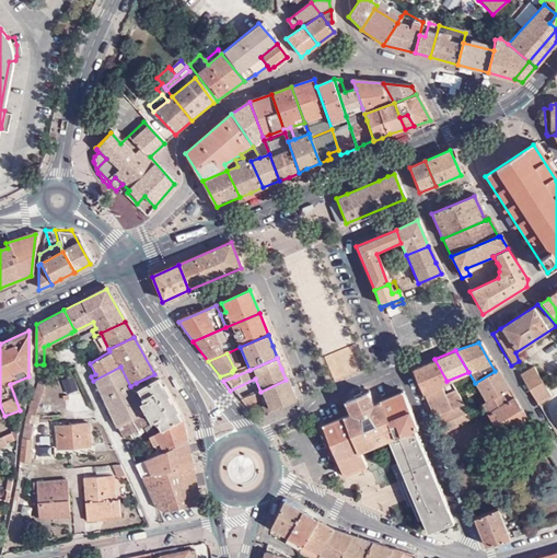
[(447,381),(434,359),(417,365),(412,368),(421,391),(425,390),(429,392),(425,399),(432,418),(460,403),(461,402),(447,381)]
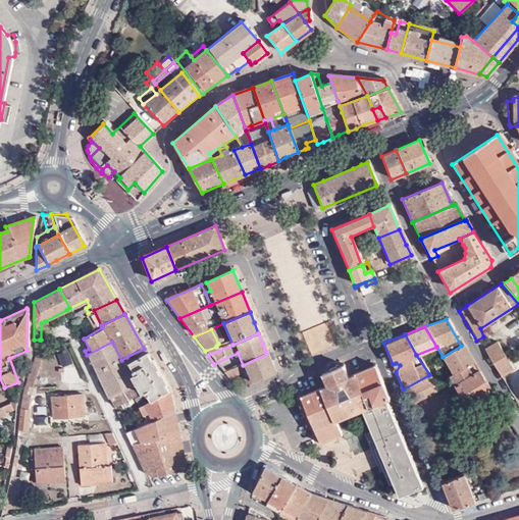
[(89,349),(84,339),(80,341),(85,351),(89,349)]
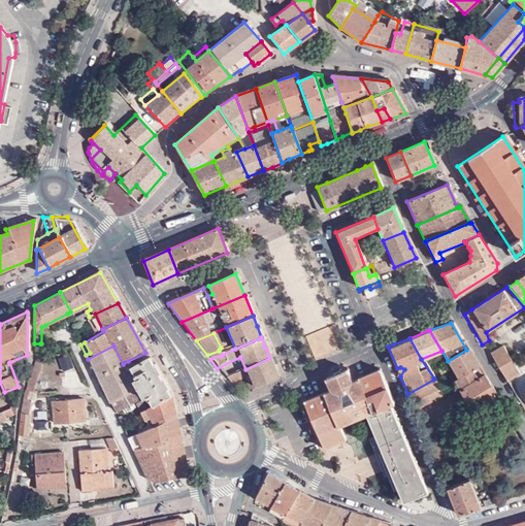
[(17,418),(14,436),(25,437),(26,418),(34,393),(32,392),(39,370),(39,352),(40,343),(34,343),(33,367),(18,411),(17,418)]
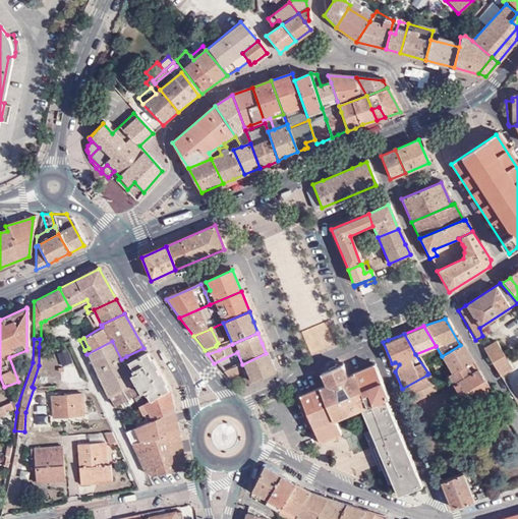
[(111,407),(138,392),(130,376),(124,363),(121,359),(112,341),(87,354),(111,407)]
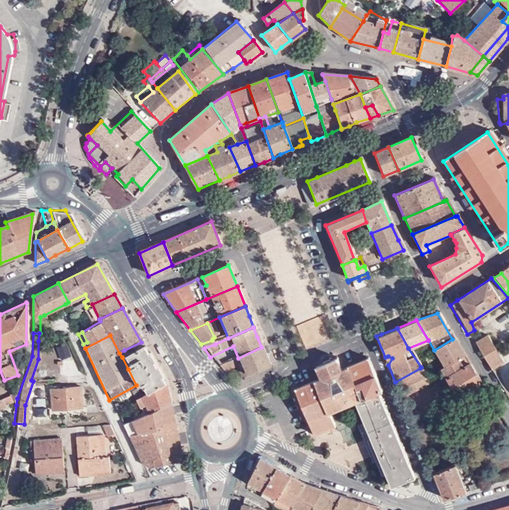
[(485,337),(473,344),(489,370),(501,363),(485,337)]
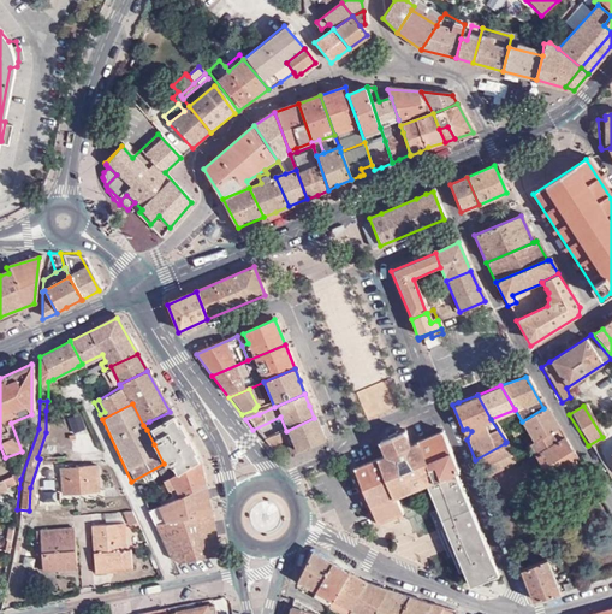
[(577,462),(544,408),(522,421),(529,434),(534,441),(527,444),(548,479),(577,462)]
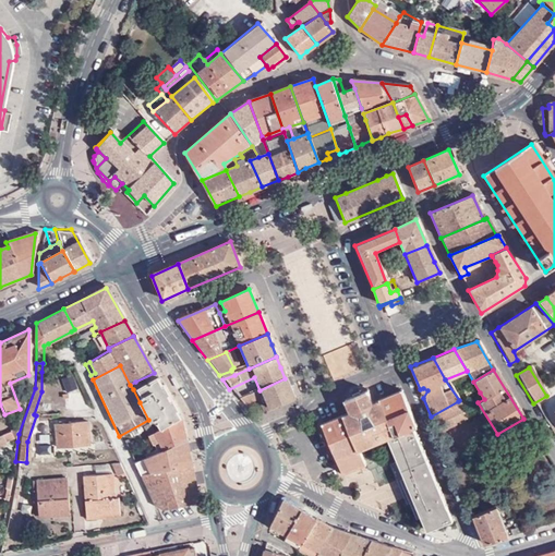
[(219,375),(222,379),(234,375),(231,371),(219,375)]
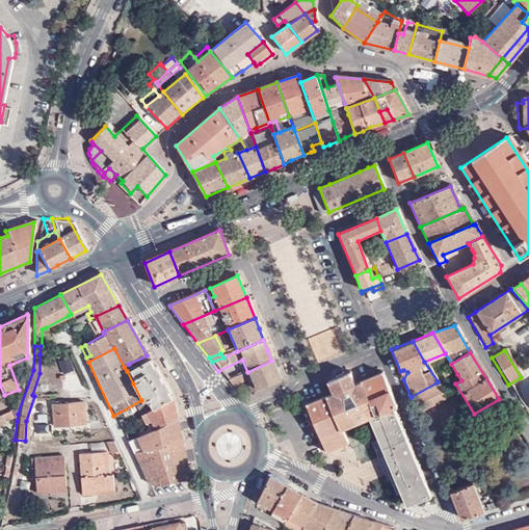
[(152,408),(172,399),(148,358),(136,363),(139,370),(133,373),(137,381),(139,380),(148,400),(152,408)]
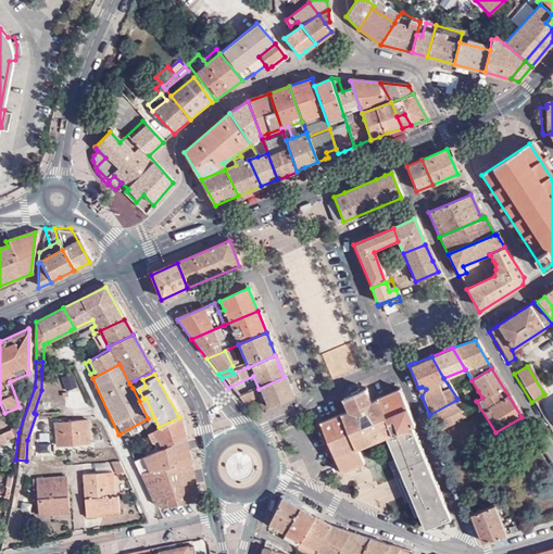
[(237,399),(242,406),(252,401),(256,414),(292,398),(289,389),(284,377),(259,389),(237,399)]
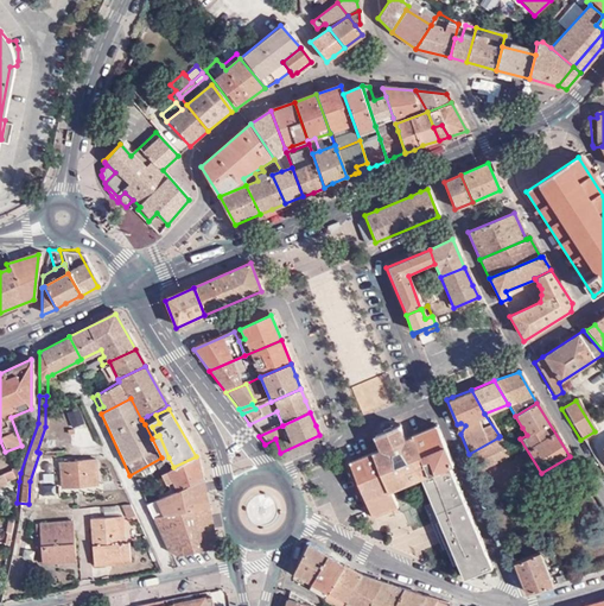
[(447,467),(451,466),(451,464),(434,427),(405,440),(399,425),(373,436),(379,450),(348,464),(370,518),(395,507),(388,492),(420,479),(440,529),(438,529),(446,548),(444,549),(451,566),(457,565),(463,579),(491,567),(447,467)]
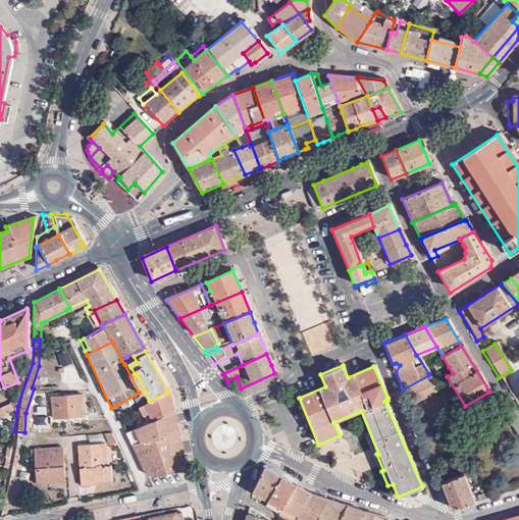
[(140,395),(145,393),(137,373),(135,374),(131,376),(139,393),(140,395)]
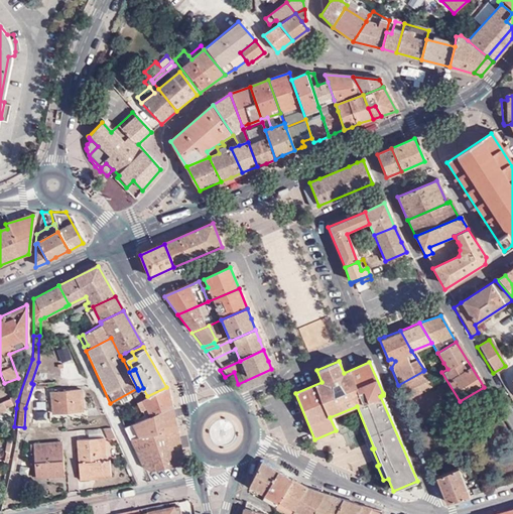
[(423,371),(398,385),(405,399),(431,387),(423,371)]
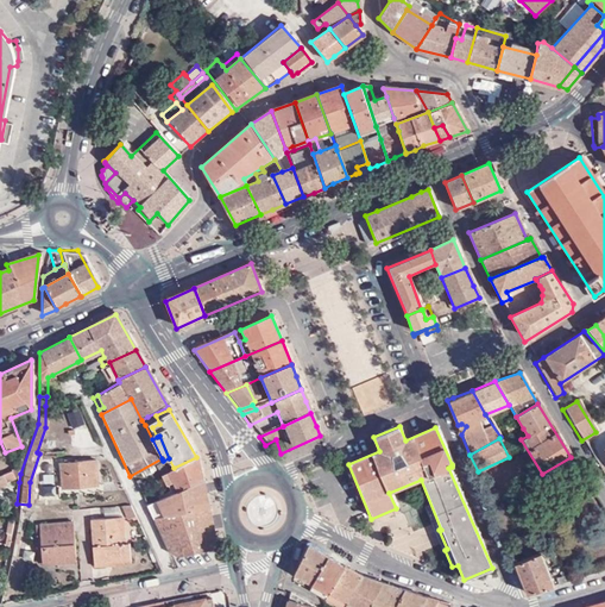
[(170,496),(201,482),(196,457),(174,468),(168,471),(168,473),(161,476),(170,496)]
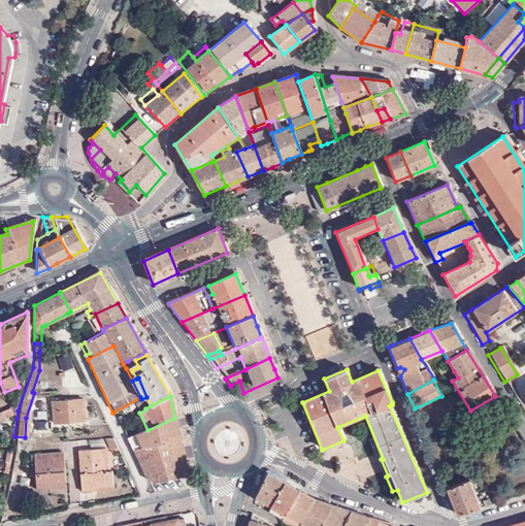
[(50,401),(51,425),(81,423),(80,401),(50,401)]
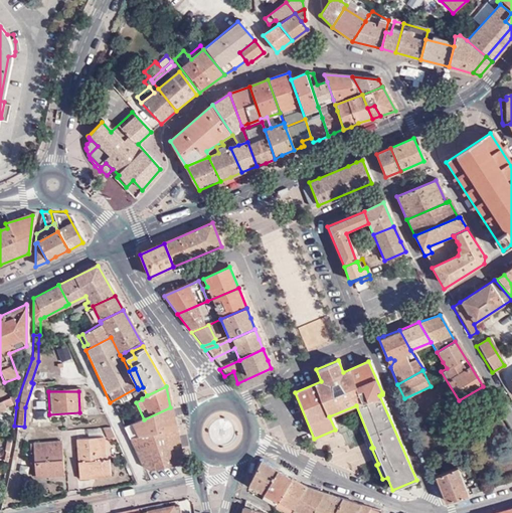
[(0,410),(10,406),(6,399),(0,401),(0,410)]
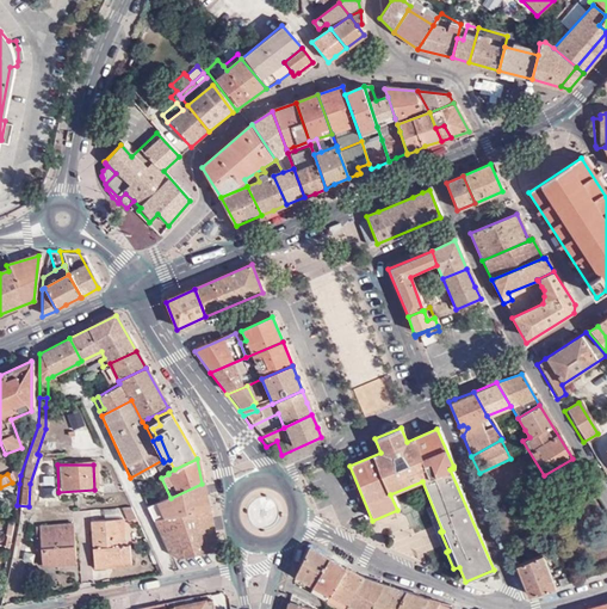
[(178,518),(209,512),(202,484),(171,498),(143,508),(150,524),(178,518)]
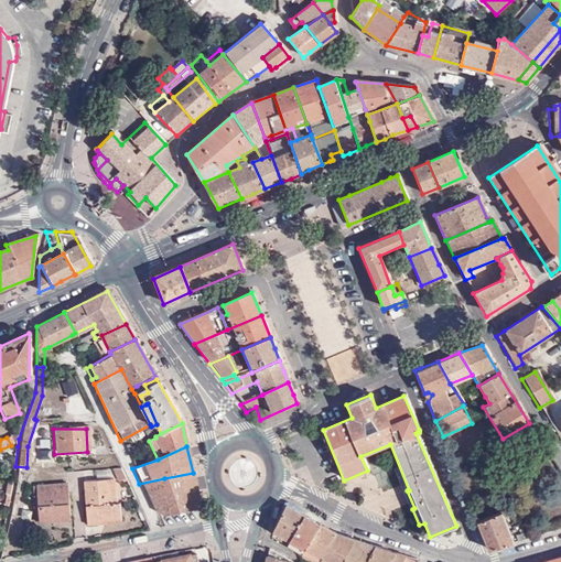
[(118,472),(111,472),(117,485),(123,484),(118,472)]
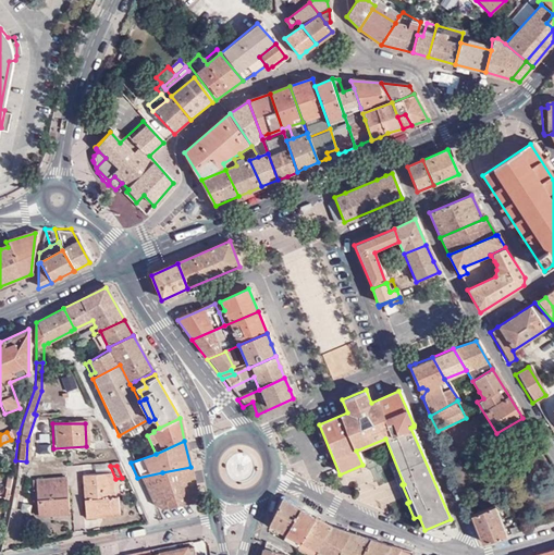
[(161,512),(199,505),(191,467),(162,472),(137,478),(149,506),(161,512)]
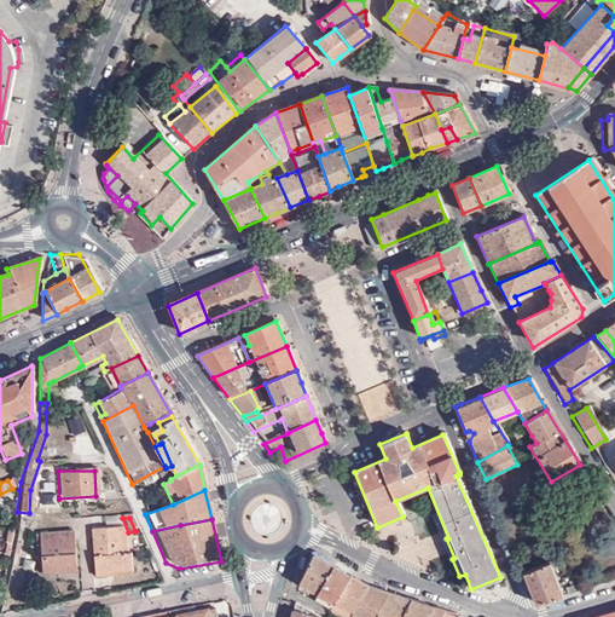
[(120,554),(116,529),(88,531),(92,580),(105,578),(105,575),(127,574),(126,554),(120,554)]
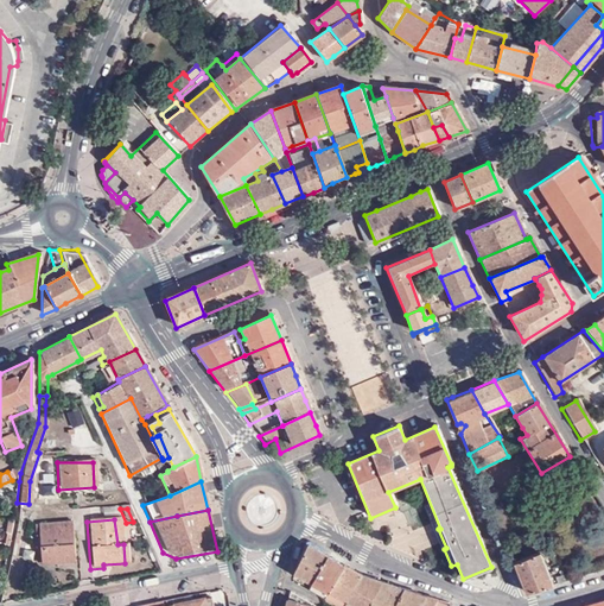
[(52,559),(70,557),(67,523),(35,525),(39,566),(52,566),(52,559)]
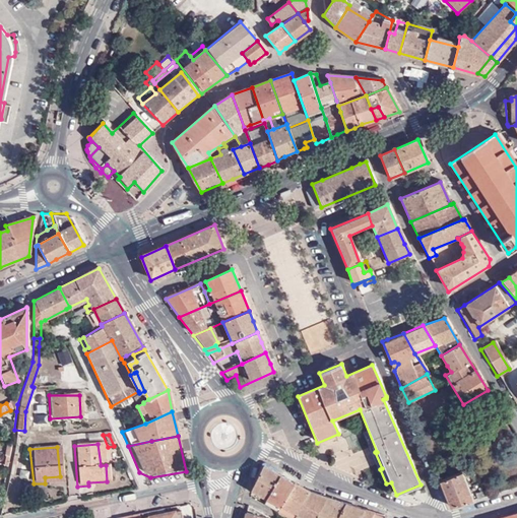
[(262,467),(251,491),(267,500),(280,477),(262,467)]
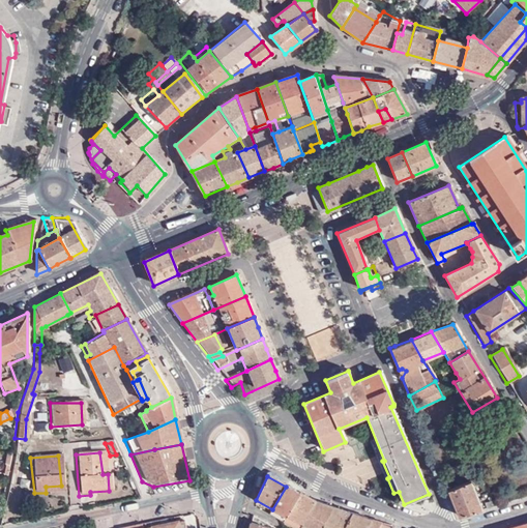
[(459,518),(481,510),(470,481),(447,491),(459,518)]
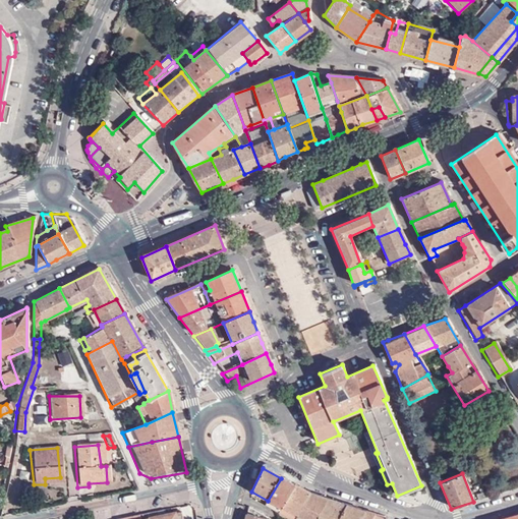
[(268,501),(264,506),(277,514),(294,487),(281,478),(268,501)]
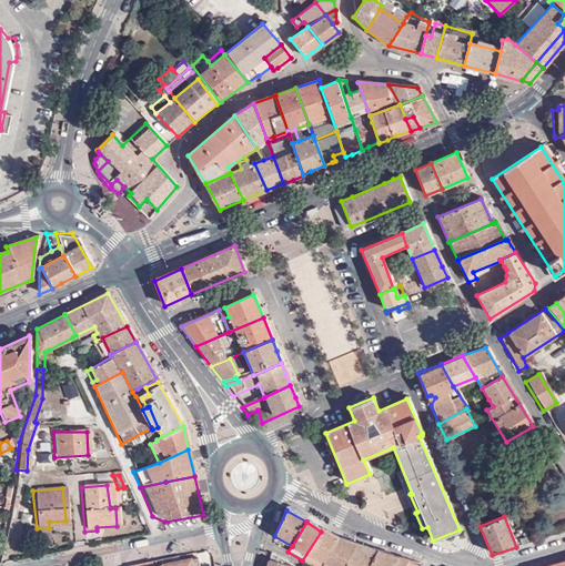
[(321,532),(302,561),(311,565),(323,565),(324,564),(338,542),(321,532)]
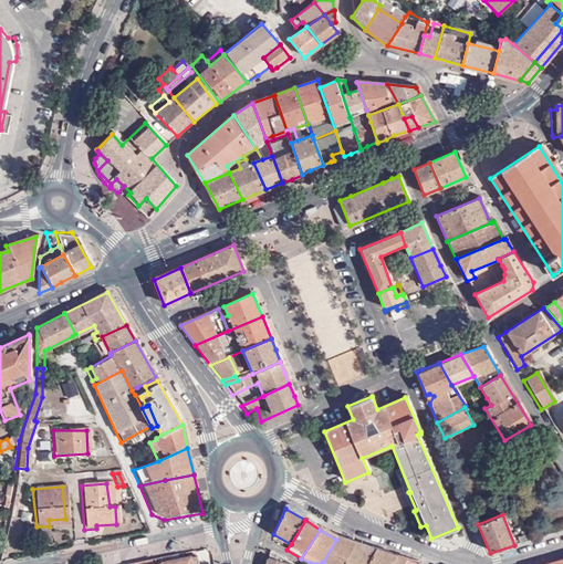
[(518,545),(532,541),(530,535),(515,539),(518,545)]
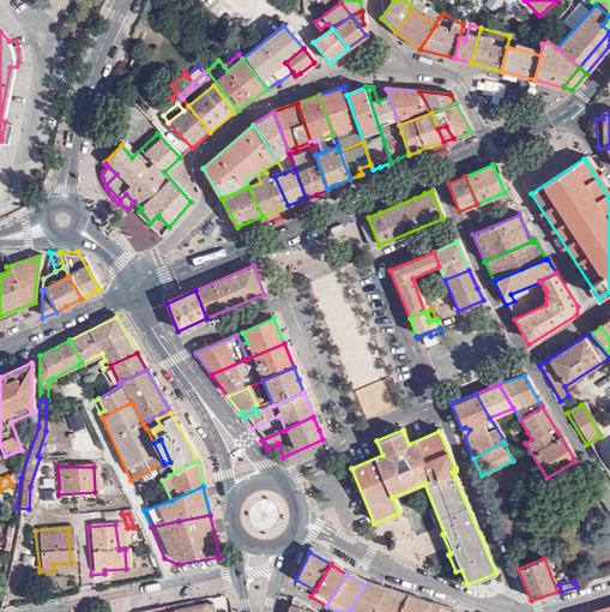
[(372,611),(385,592),(364,586),(350,610),(352,611),(372,611)]
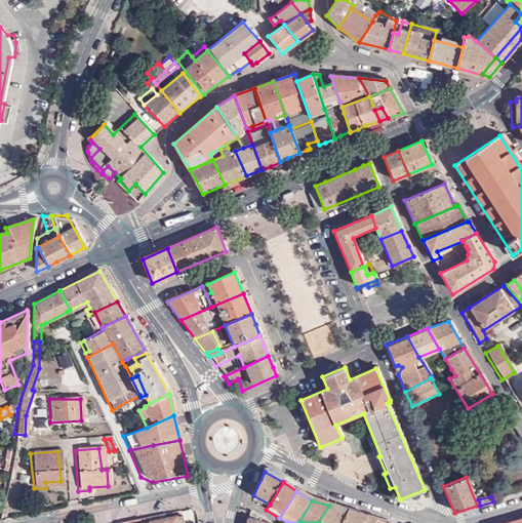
[(342,522),(349,511),(329,506),(318,522),(342,522)]
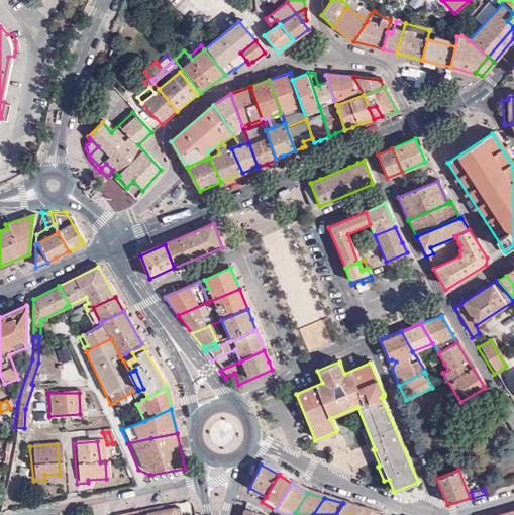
[(357,514),(362,509),(343,503),(336,514),(357,514)]
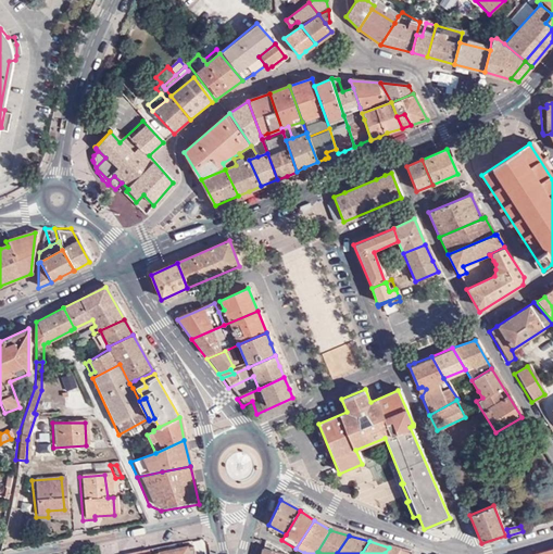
[(283,553),(264,542),(261,553),(283,553)]
